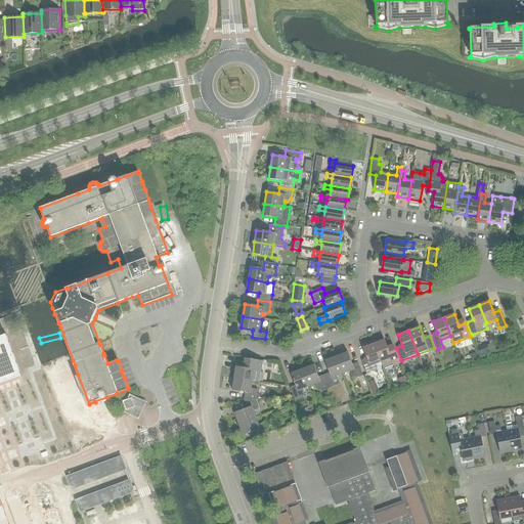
[(0,384),(22,377),(20,374),(19,373),(20,373),(16,363),(16,362),(13,353),(12,353),(12,352),(12,351),(10,346),(9,343),(8,341),(6,336),(6,335),(4,335),(0,336),(0,384)]
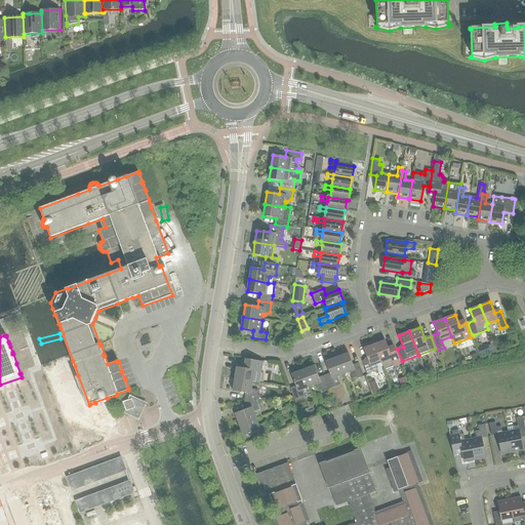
[(401,364),(400,362),(395,350),(390,352),(386,340),(374,345),(381,363),(384,370),(401,364)]
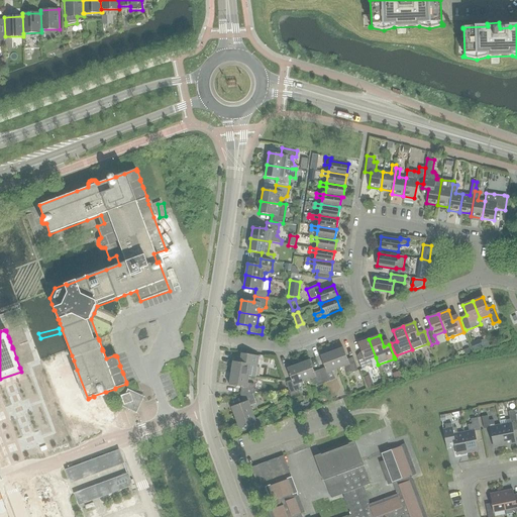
[(370,359),(376,357),(369,339),(358,343),(363,354),(356,356),(362,369),(372,365),(370,359)]
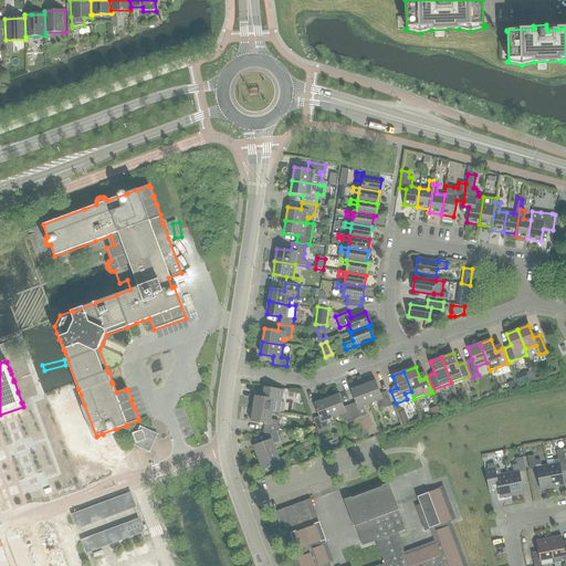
[(525,371),(515,376),(517,383),(519,384),(528,380),(528,379),(525,371)]
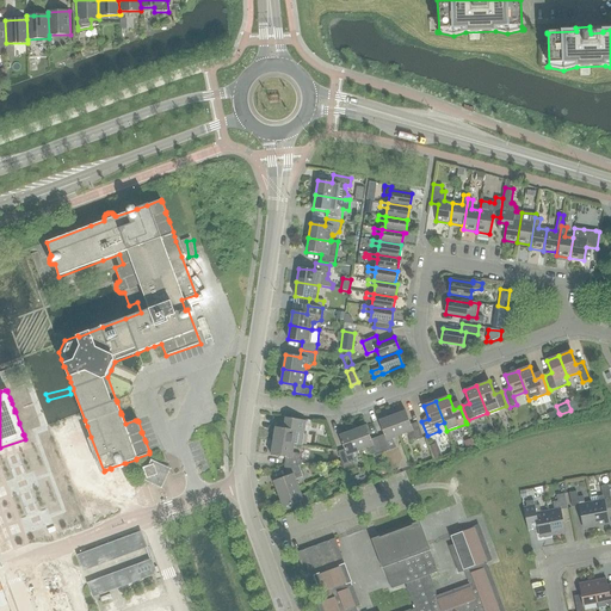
[(575,401),(568,403),(571,409),(572,412),(579,409),(578,407),(575,401)]
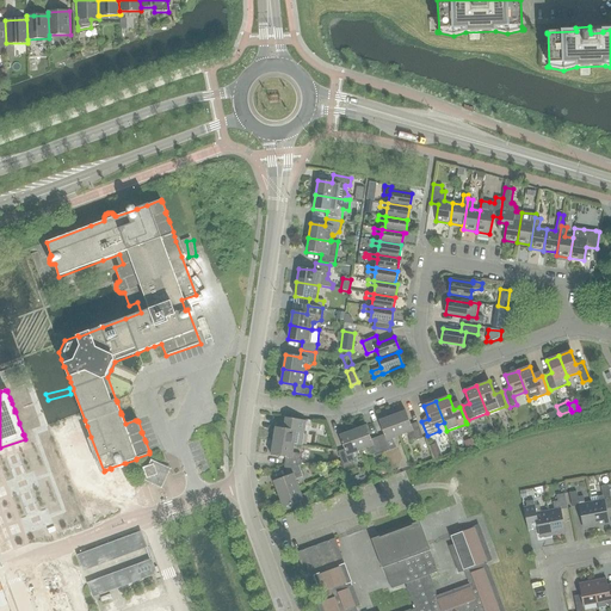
[(406,411),(392,417),(400,436),(407,433),(411,440),(415,438),(417,440),(423,438),(417,423),(411,425),(406,411)]
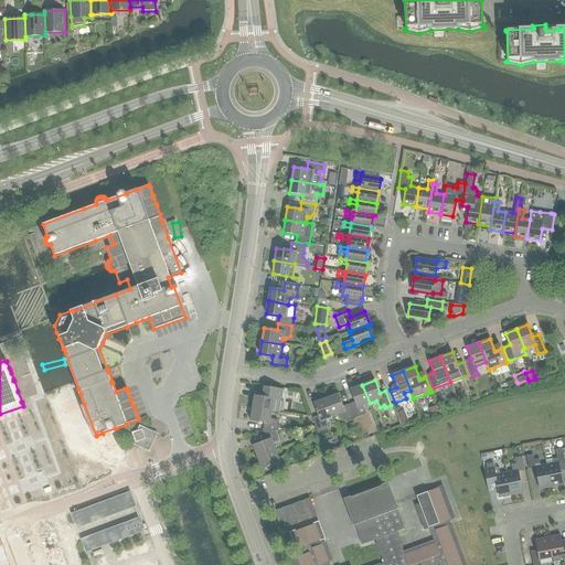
[(354,418),(361,416),(365,414),(362,405),(370,403),(362,385),(350,390),(355,402),(349,404),(354,418)]
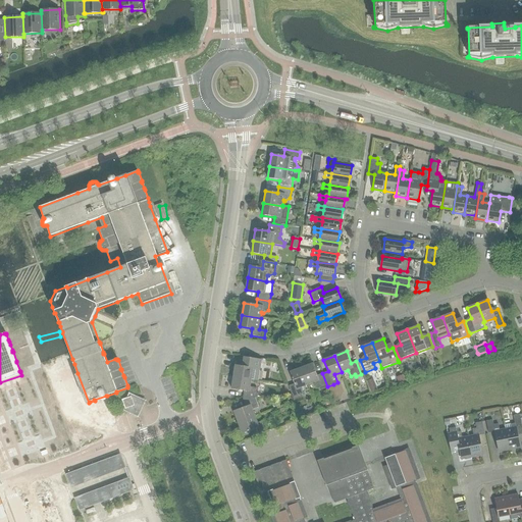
[(258,381),(259,374),(261,363),(249,361),(248,367),(236,365),(233,377),(251,380),(258,381)]
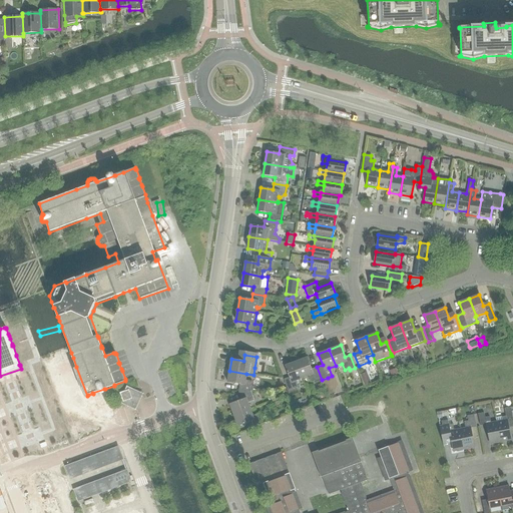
[(308,358),(296,362),(302,378),(309,376),(311,382),(316,381),(317,382),(322,380),(317,367),(312,369),(308,358)]
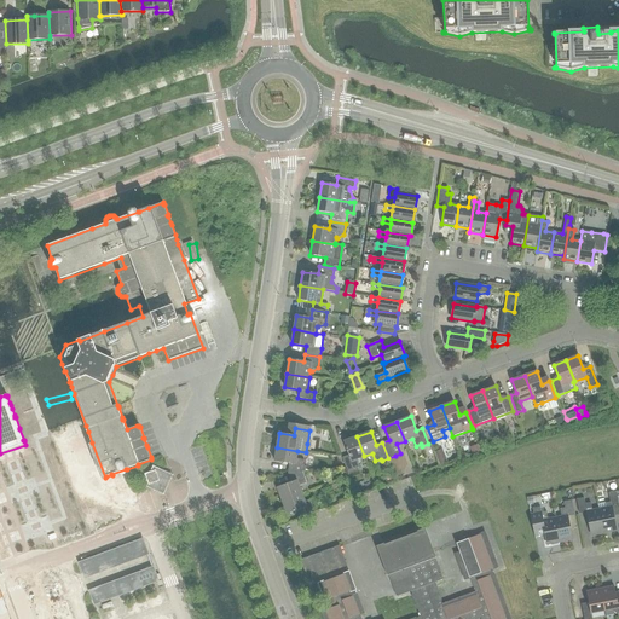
[(342,458),(346,467),(347,472),(359,467),(357,460),(364,456),(357,437),(343,441),(348,456),(342,458)]
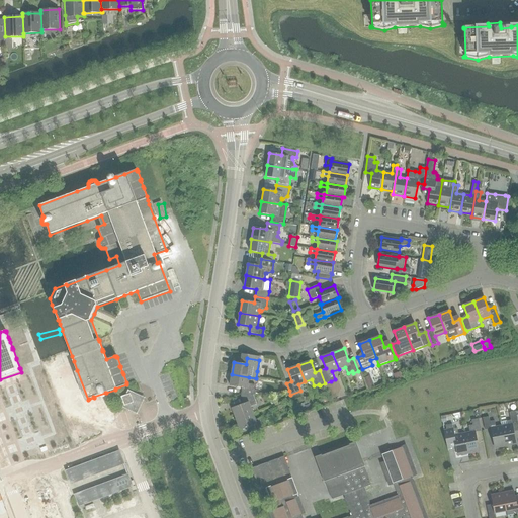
[(400,372),(394,374),(396,379),(396,380),(402,378),(402,377),(400,372)]
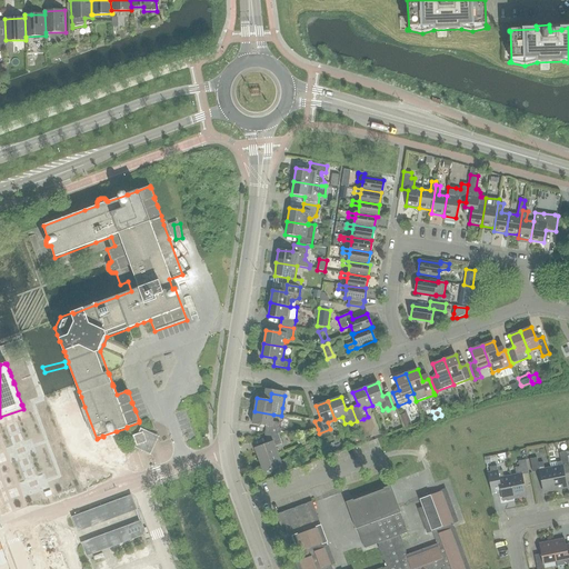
[(265,435),(278,433),(280,433),(281,429),(279,428),(280,423),(272,421),(273,415),(255,411),(252,425),(266,427),(265,435)]
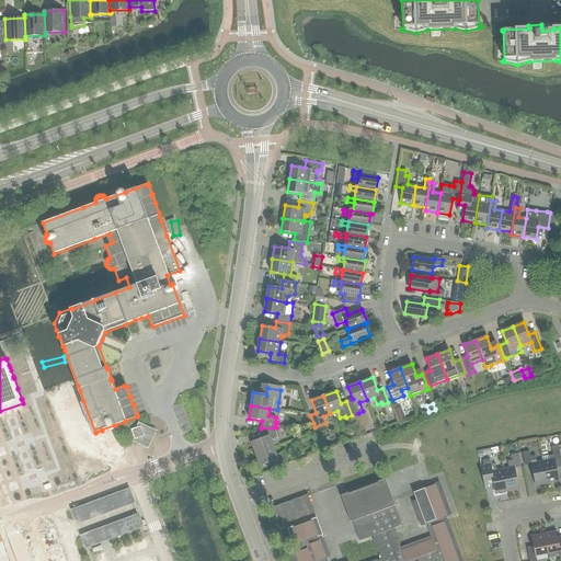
[(401,408),(395,410),(399,422),(405,420),(401,408)]
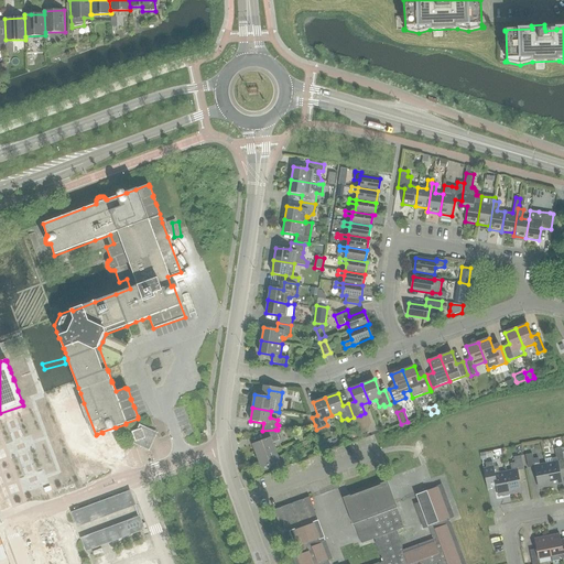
[(275,430),(262,431),(266,440),(252,444),(257,456),(275,449),(272,443),(280,441),(275,430)]
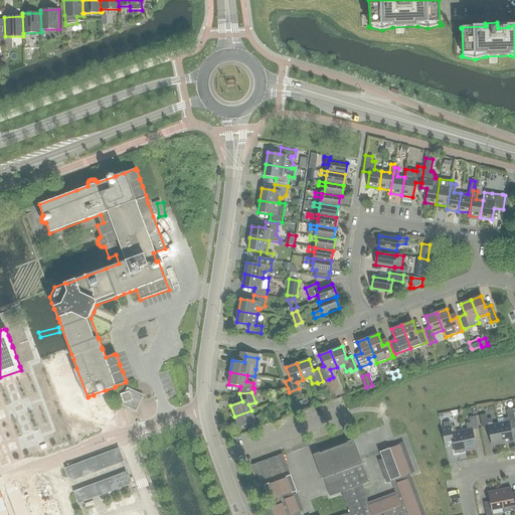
[(513,442),(510,430),(514,427),(514,420),(513,408),(506,410),(508,417),(504,418),(505,422),(498,423),(502,444),(513,442)]
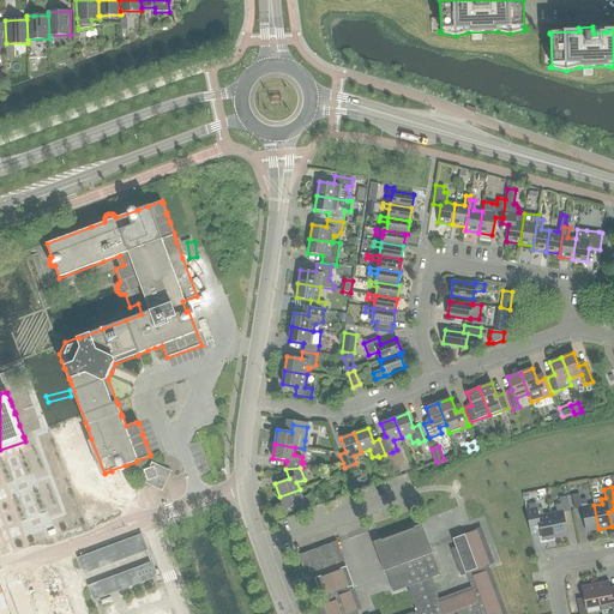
[(311,494),(302,498),(300,489),(280,497),(284,511),(299,505),(301,512),(314,507),(311,494)]
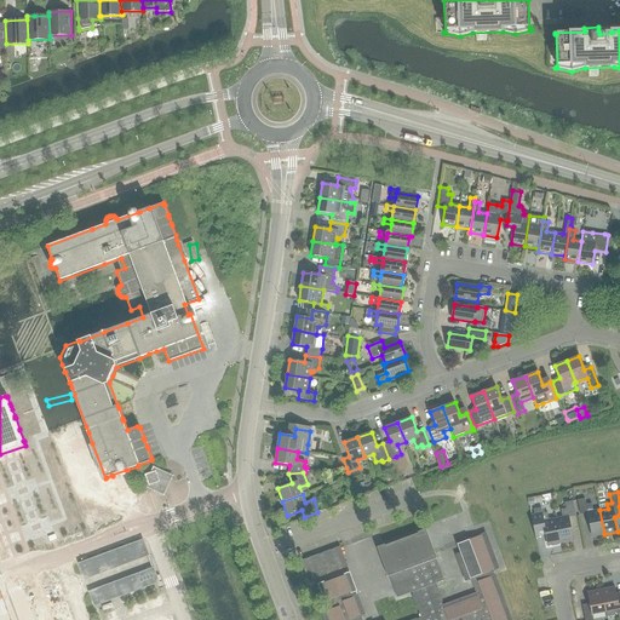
[(592,537),(604,534),(600,510),(593,511),(591,504),(586,505),(585,499),(578,500),(580,515),(587,514),(592,537)]
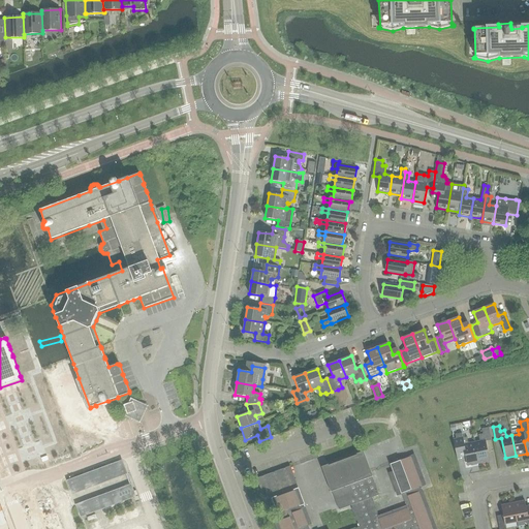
[(479,441),(474,442),(478,463),(489,461),(485,441),(491,440),(489,428),(481,429),(483,434),(478,435),(479,441)]
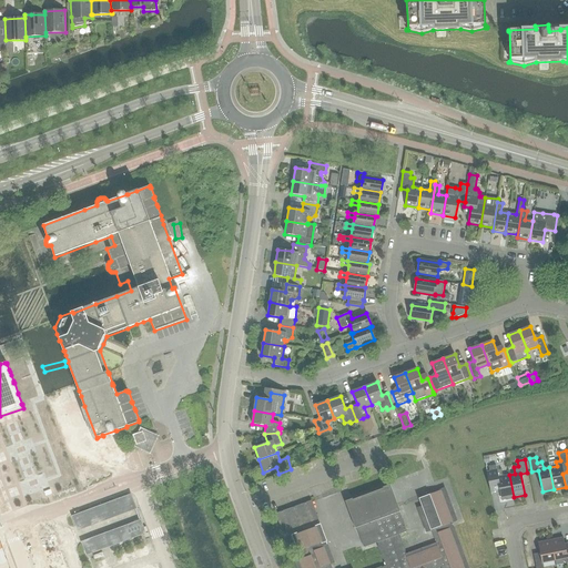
[(488,467),(489,472),(486,472),(490,494),(500,492),(501,499),(514,497),(509,475),(503,477),(501,469),(497,470),(496,465),(488,467)]
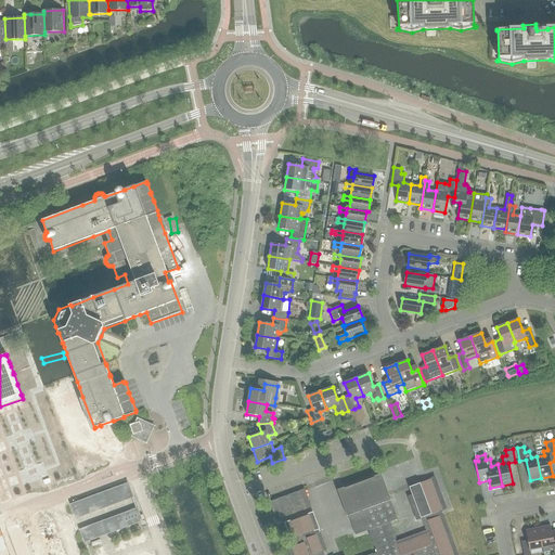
[(456,554),(441,511),(446,508),(435,478),(409,488),(412,495),(409,498),(416,519),(422,518),(426,531),(397,542),(390,527),(398,524),(397,519),(390,500),(381,474),(374,476),(374,477),(345,488),(337,490),(347,516),(348,516),(356,536),(369,530),(377,553),(372,554),(323,554),(322,551),(325,550),(320,533),(312,513),(286,524),(294,546),(288,549),(291,554),(456,554)]
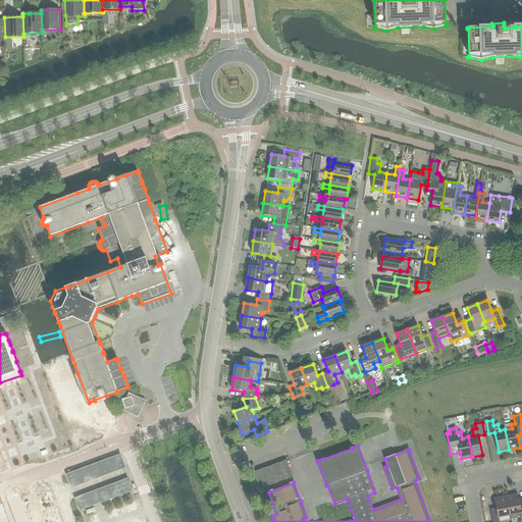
[(126,459),(109,464),(113,474),(131,468),(126,459)]
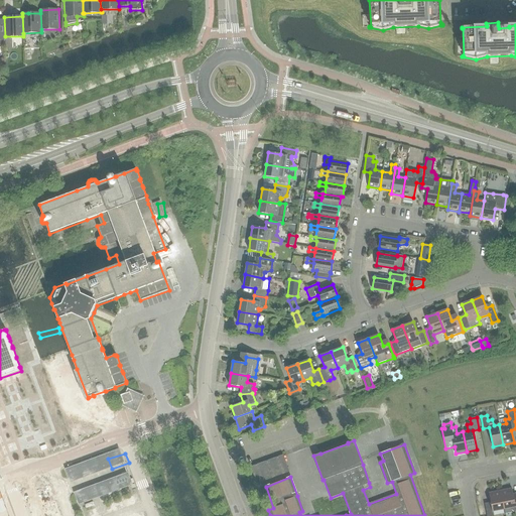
[(251,468),(257,483),(288,471),(282,456),(251,468)]
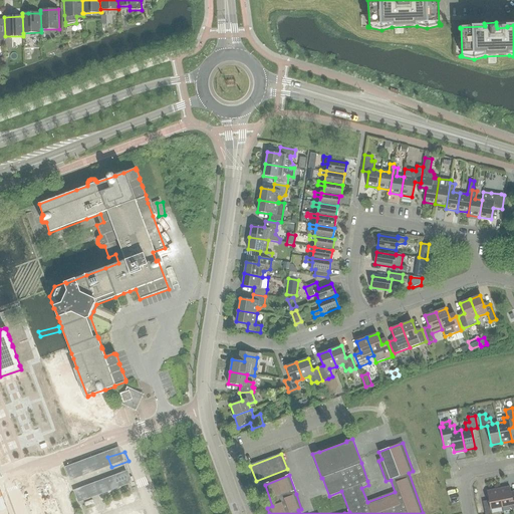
[(129,461),(111,467),(114,477),(132,471),(129,461)]
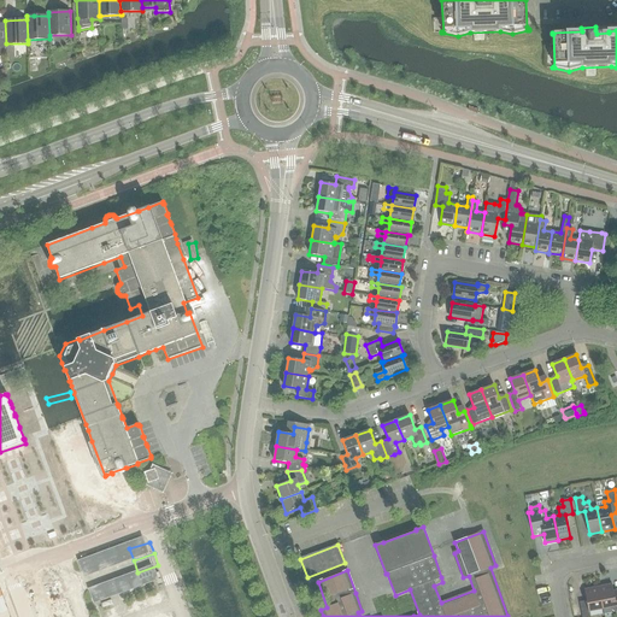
[(158,565),(137,573),(142,583),(163,576),(158,565)]
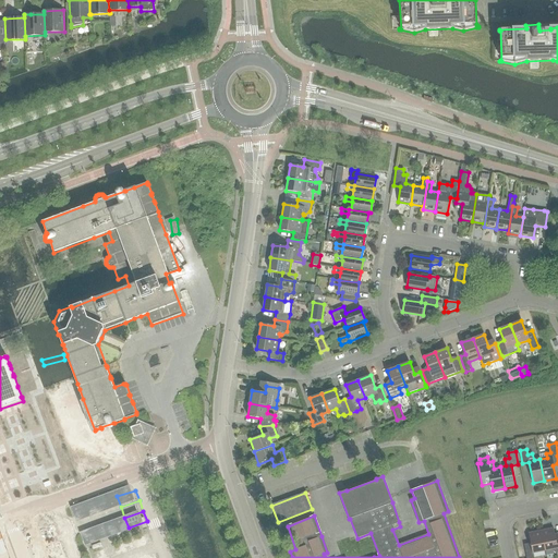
[(147,521),(129,528),(132,538),(150,532),(147,521)]
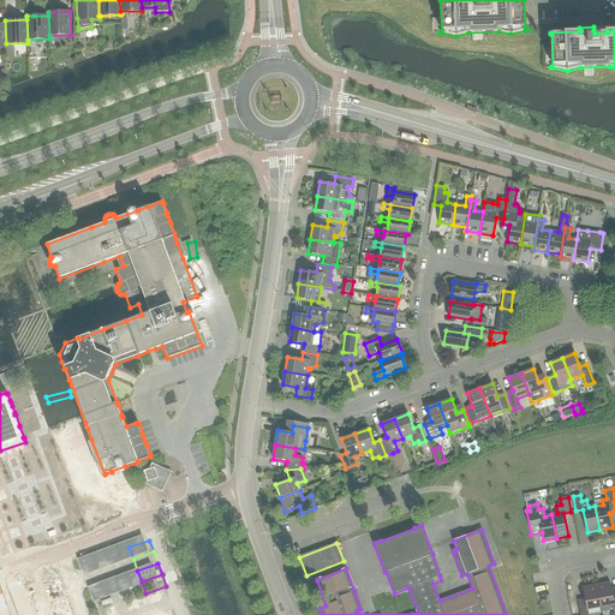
[(610,583),(596,585),(601,607),(609,605),(610,609),(613,610),(614,609),(614,592),(611,593),(610,583)]
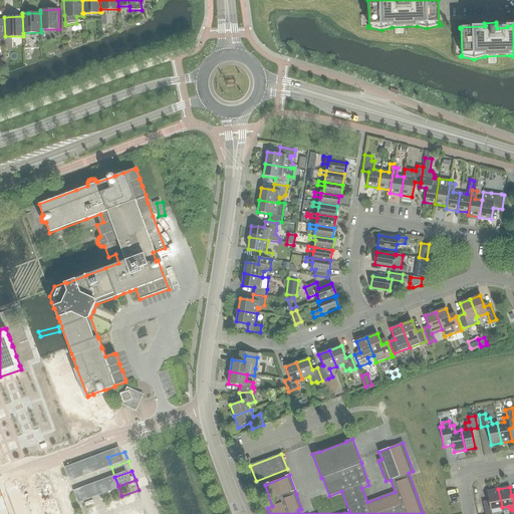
[(491,513),(491,510),(502,507),(498,489),(487,491),(489,500),(483,501),(485,513),(491,513)]
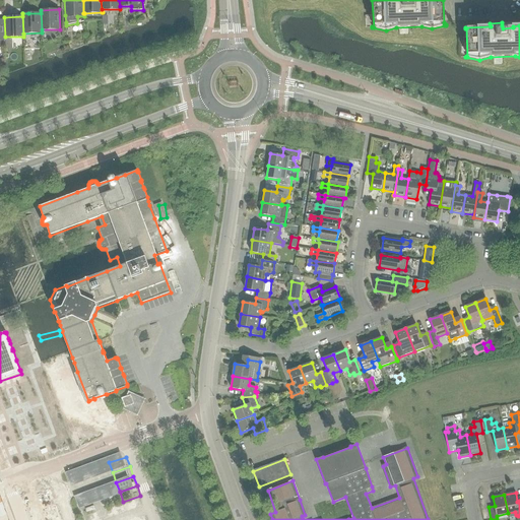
[(140,496),(123,502),(127,511),(144,505),(140,496)]
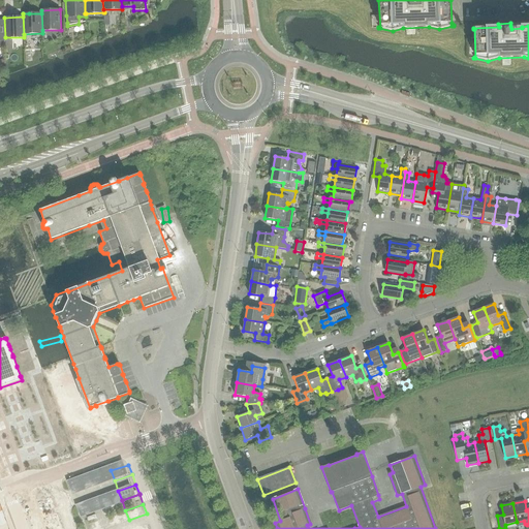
[(147,514),(129,520),(132,528),(134,528),(150,524),(147,514)]
